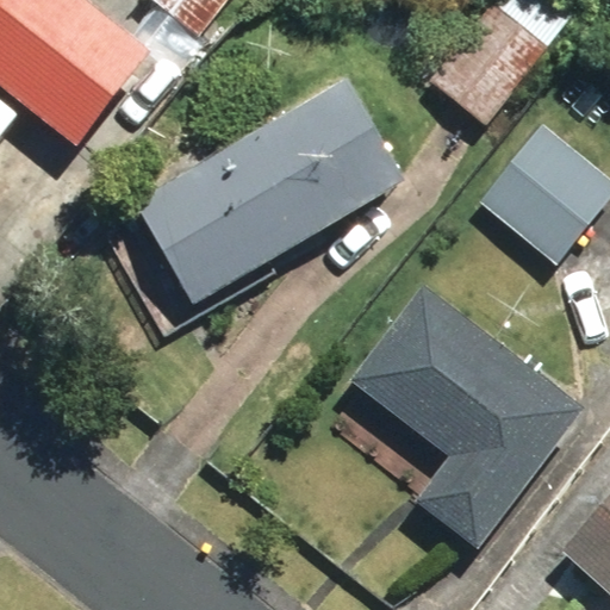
[(0,0),(0,86),(74,147),(148,53),(80,0),(0,0)]
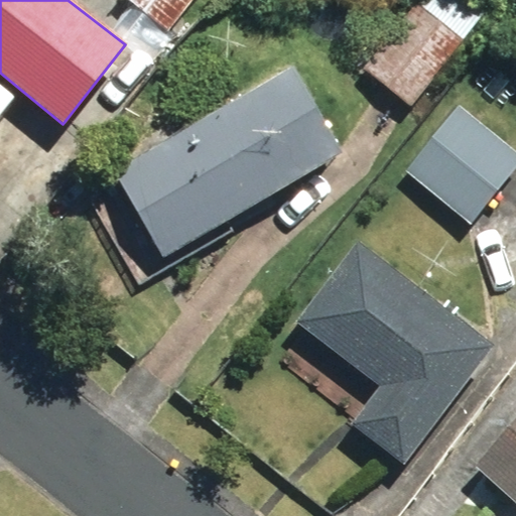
[(126,0),(166,32),(190,0),(126,0)]
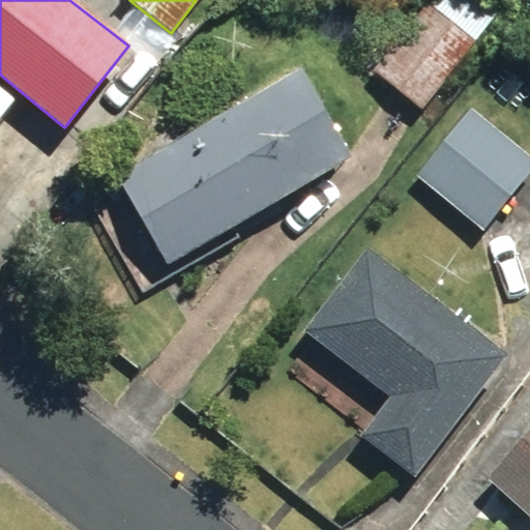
[(371,72),(419,112),(475,42),(429,3),(371,72)]
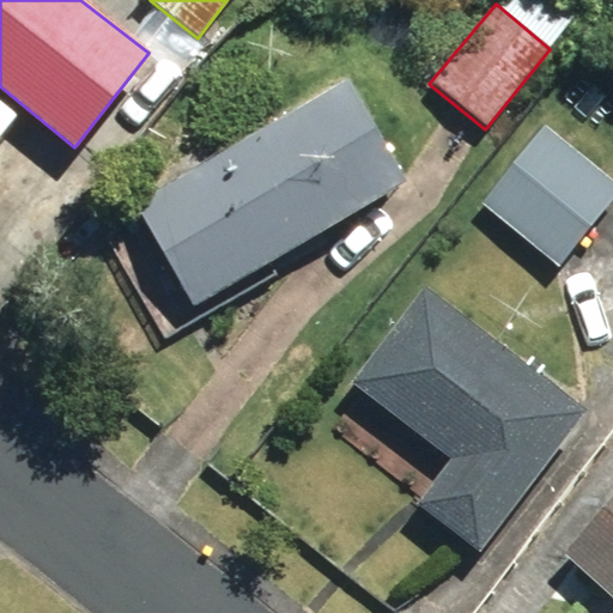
[(137,205),(194,305),(405,184),(347,85),(137,205)]
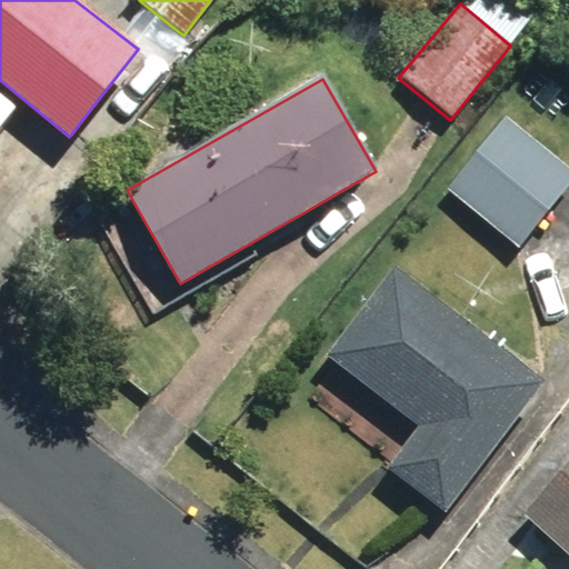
[(445,191),(518,250),(568,186),(568,170),(506,118),(445,191)]
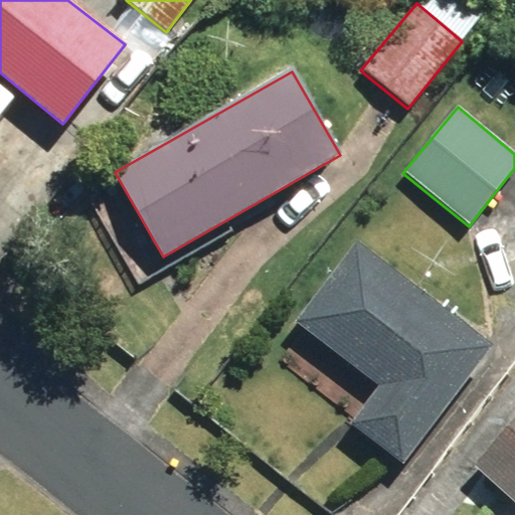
[(349,424),(402,465),(492,347),(357,242),(294,323),(380,384),(349,424)]
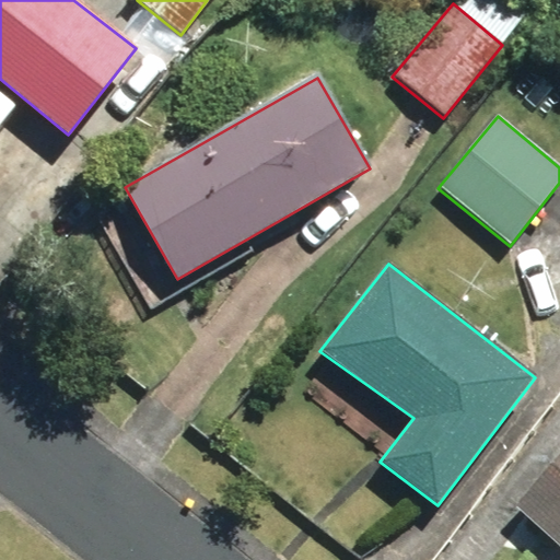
[(559,463),(520,509),(559,545),(559,463)]
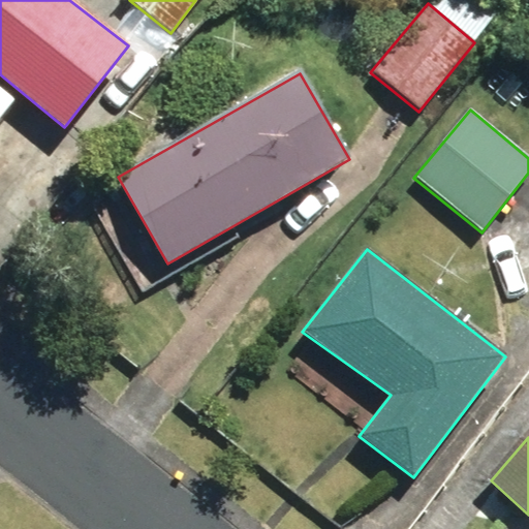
All buildings are outlined.
